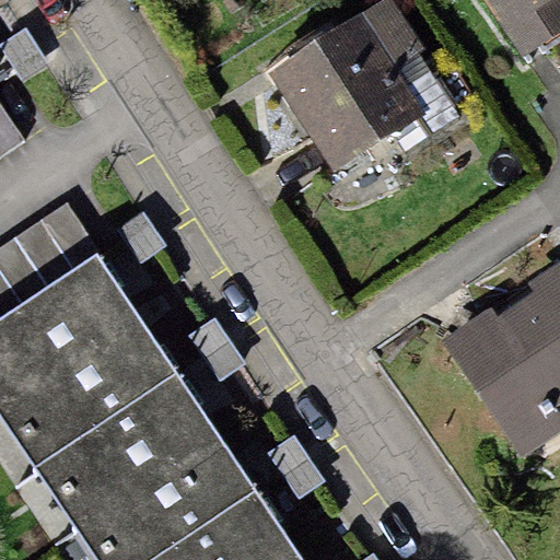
[(559,0),(481,0),(527,68),(559,46),(559,0)]
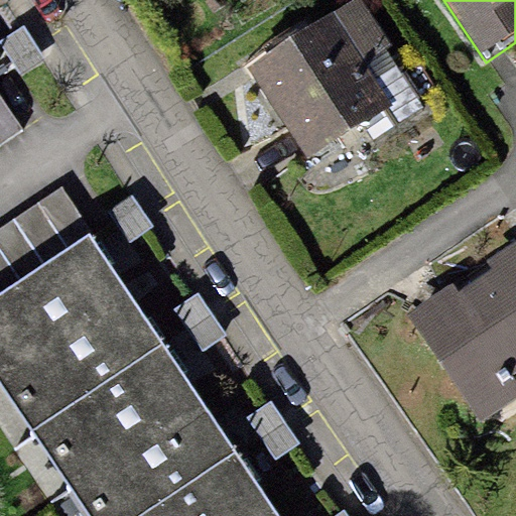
[(356,21),(256,83),(310,169),(390,119),(366,82),(386,70),(356,21)]
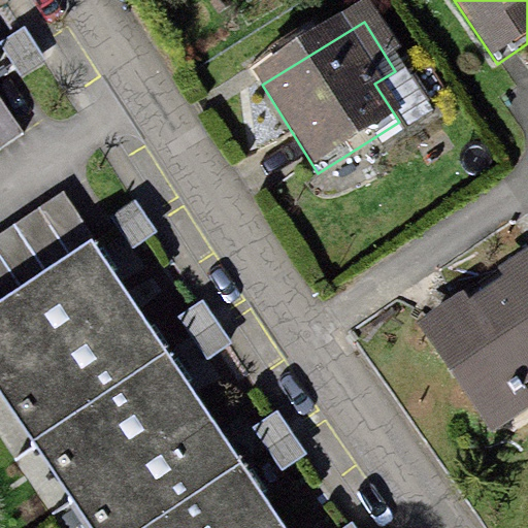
[(0,97),(0,149),(24,133),(0,97)]
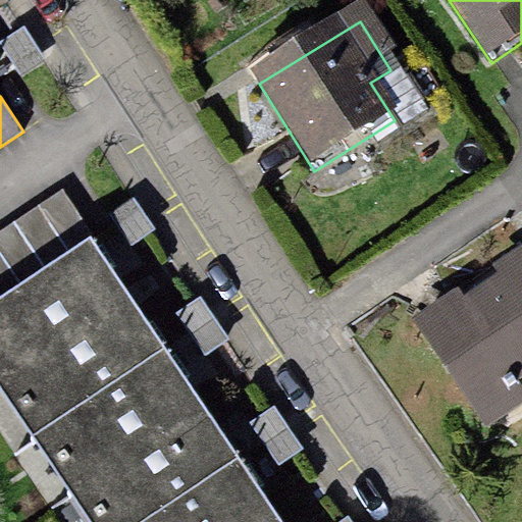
[(0,294),(91,233),(61,190),(0,230),(0,294)]
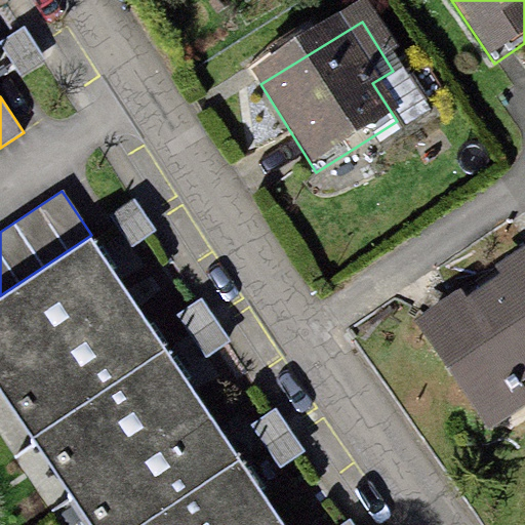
[(281,524),(91,240),(0,299),(0,391),(89,524),(281,524)]
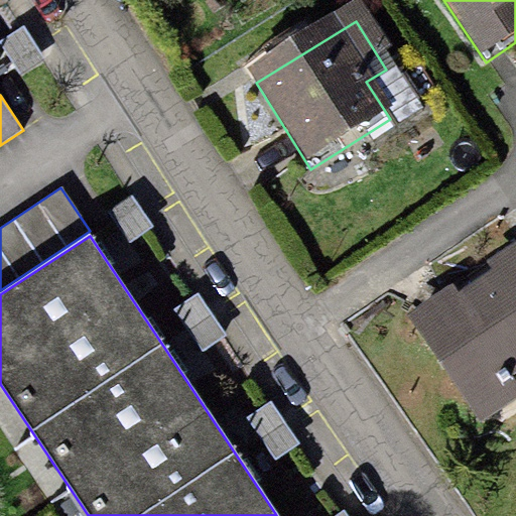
[(515,267),(418,328),(478,423),(515,399),(515,267)]
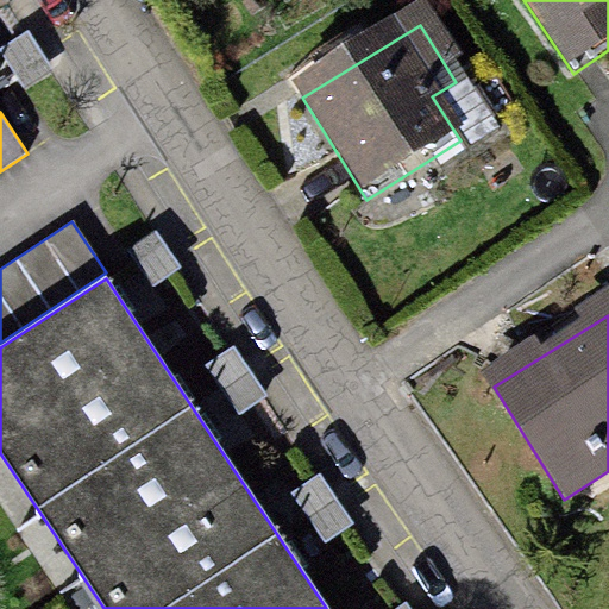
All buildings are outlined.
